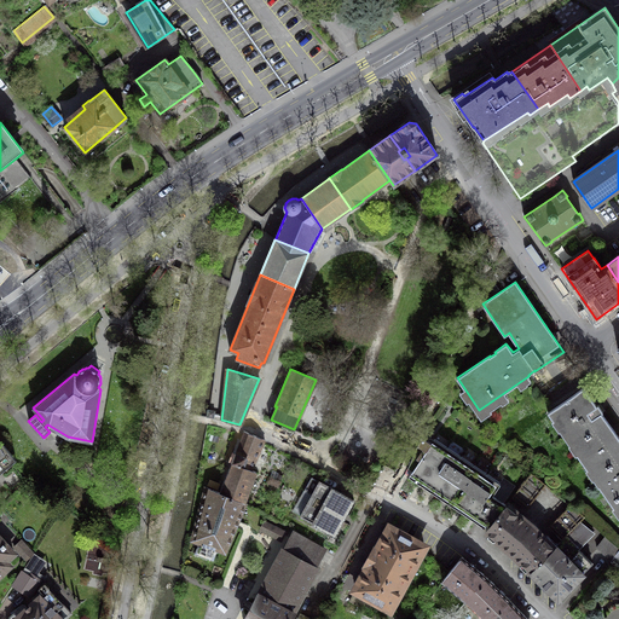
[(583,462),(618,438),(601,412),(602,411),(597,404),(596,405),(584,388),(548,412),(554,421),(557,418),(580,452),(577,455),(583,462)]
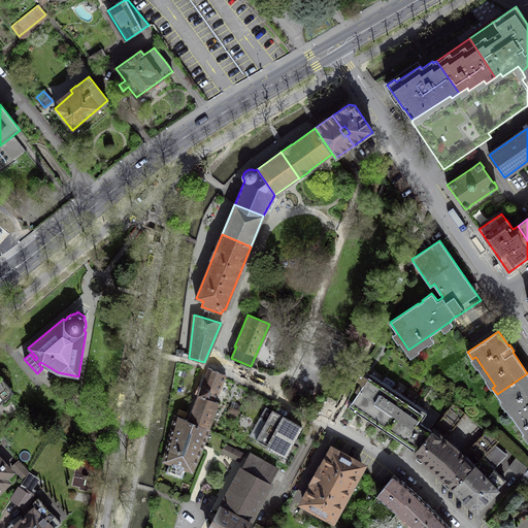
[(427,411),(361,367),(348,398),(345,404),(360,414),(370,421),(380,427),(389,433),(399,440),(413,449),(417,444),(419,446),(430,429),(420,422),(427,411)]
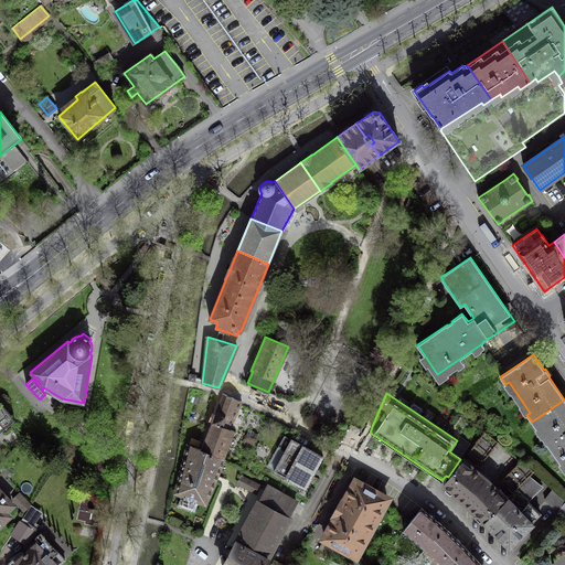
[(242,402),(223,394),(215,414),(212,413),(209,420),(212,422),(230,429),(242,402)]
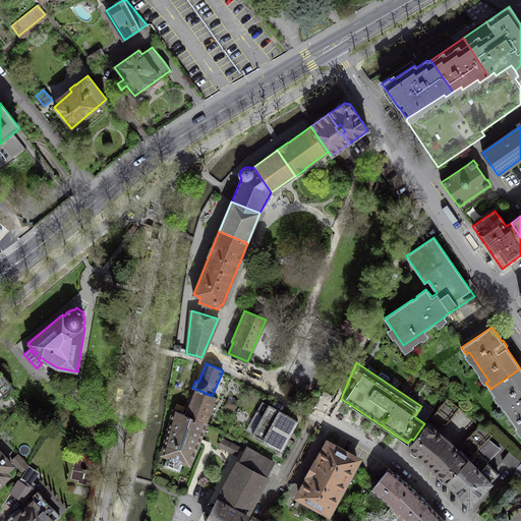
[(520,369),(520,368),(490,389),(495,395),(498,393),(507,407),(504,409),(517,427),(517,426),(516,424),(519,421),(520,423),(520,369)]
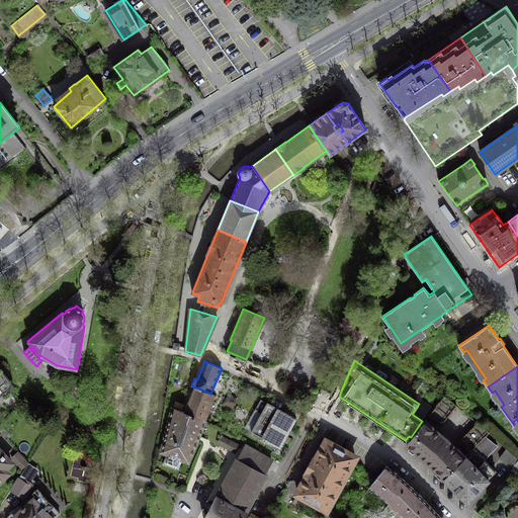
[(0,395),(13,384),(0,368),(0,395)]
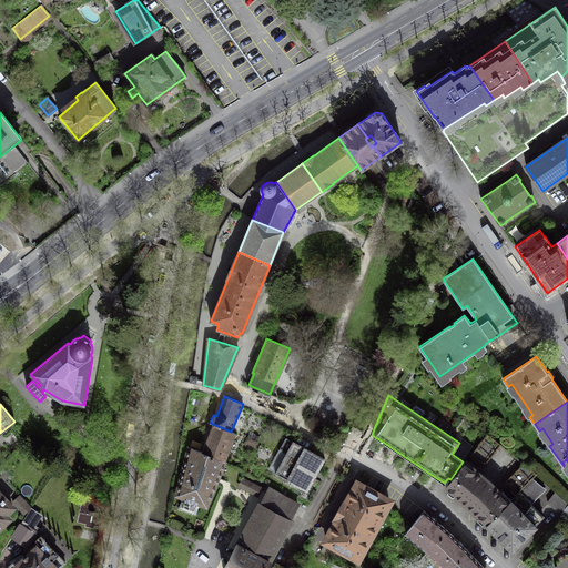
[(202,453),(224,462),(235,434),(231,432),(213,424),(202,453)]
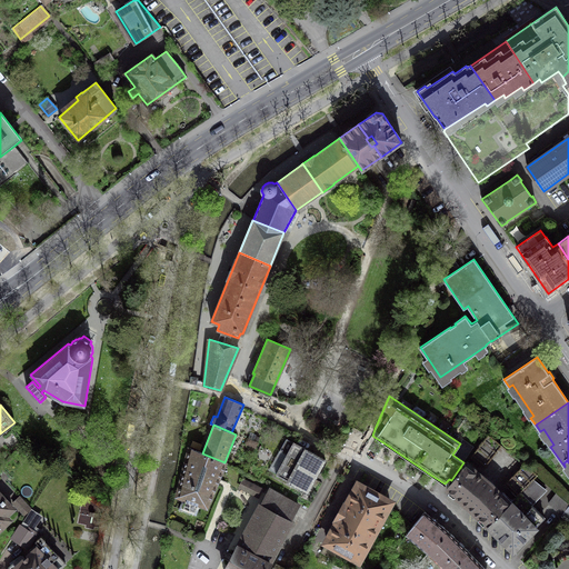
[(501,445),(488,435),(472,455),(486,465),(501,445)]
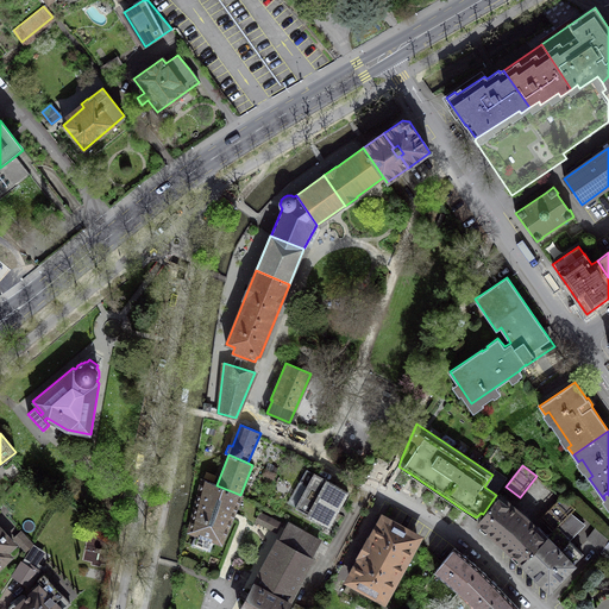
[(349,491),(306,469),(299,482),(307,487),(295,508),(330,526),(349,491)]
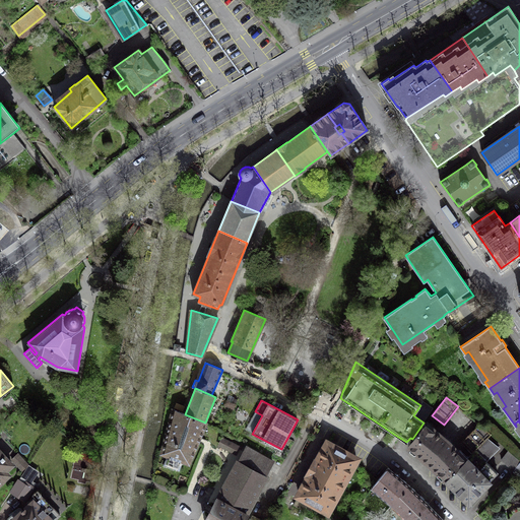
[(188,463),(205,423),(185,414),(174,409),(163,453),(168,455),(164,465),(180,470),(183,461),(188,463)]
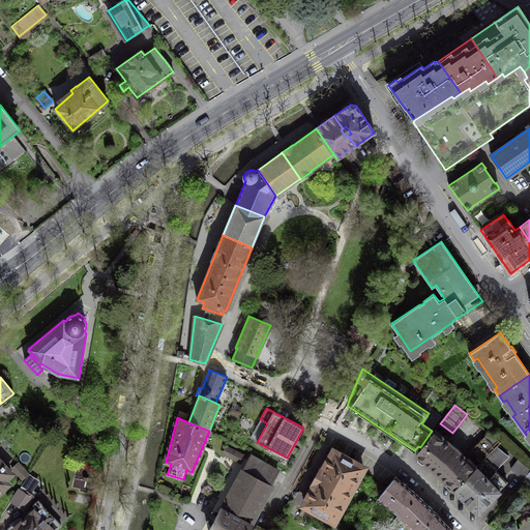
[(455,449),(434,431),(416,453),(436,470),(455,449)]
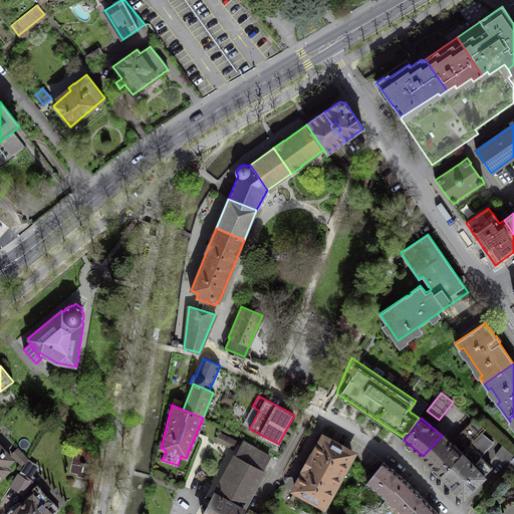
[(486,429),(474,419),(458,435),(468,447),(481,433),(486,429)]
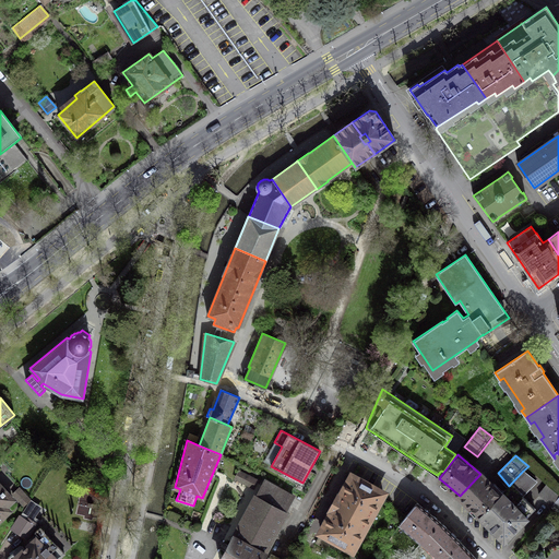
[(501,494),(478,514),(503,540),(535,508),(522,496),(536,482),(523,471),(509,486),(501,494)]
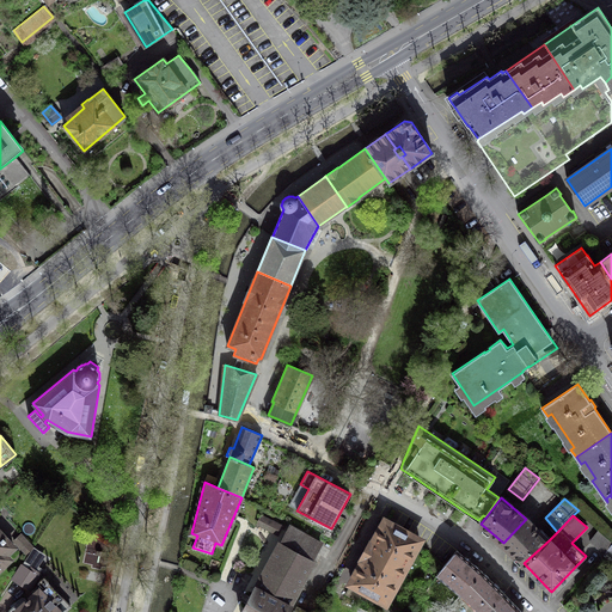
[(526,519),(503,543),(524,563),(549,540),(526,519)]
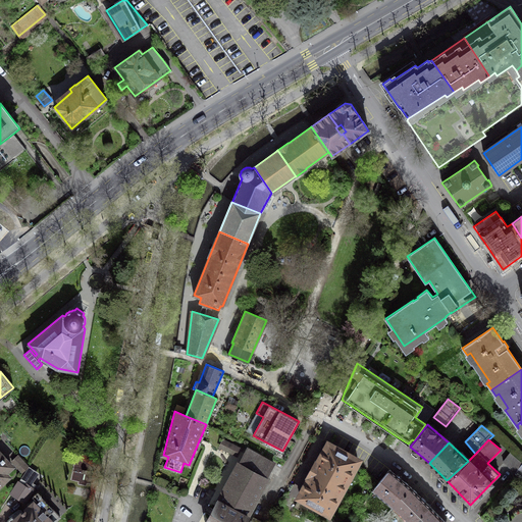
[(358,460),(328,444),(318,463),(316,462),(308,476),(310,478),(300,497),(329,513),(358,460)]
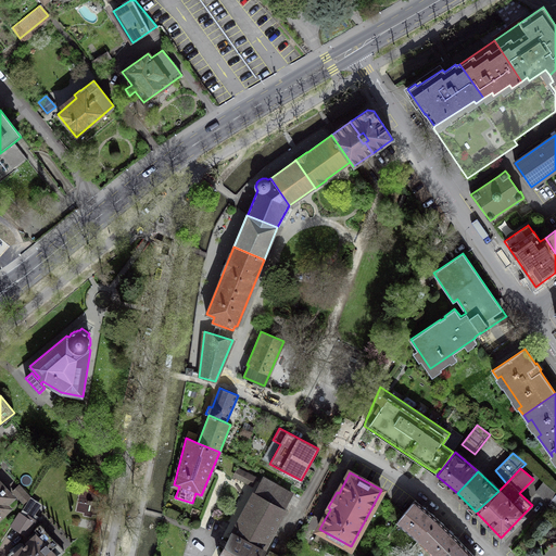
[(264,479),(255,494),(283,508),(291,494),(264,479)]
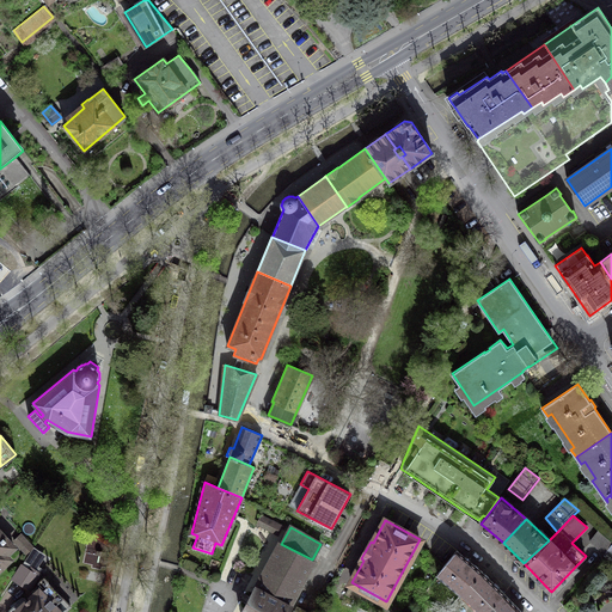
[(611,543),(611,539),(600,528),(589,540),(605,554),(611,543)]
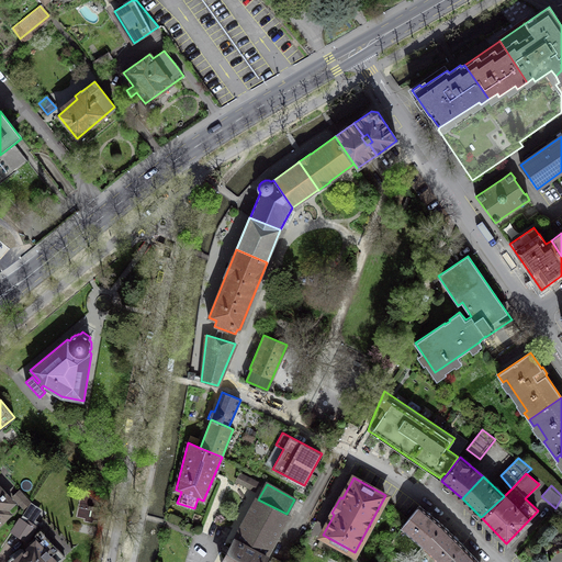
[(0,513),(12,502),(0,489),(0,520),(1,519),(0,517),(0,513)]
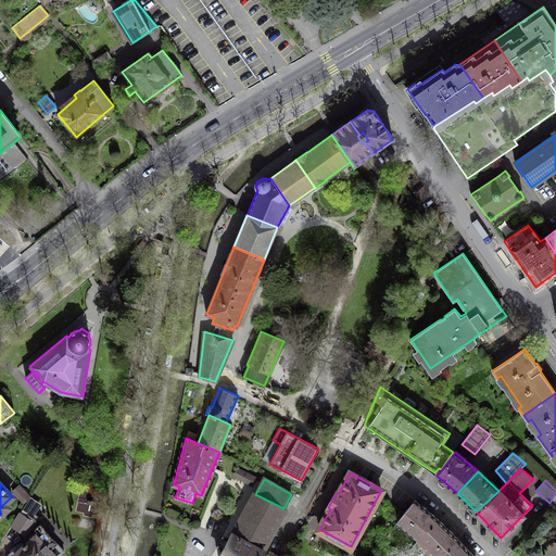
[(19,485),(12,491),(23,503),(29,497),(19,485)]
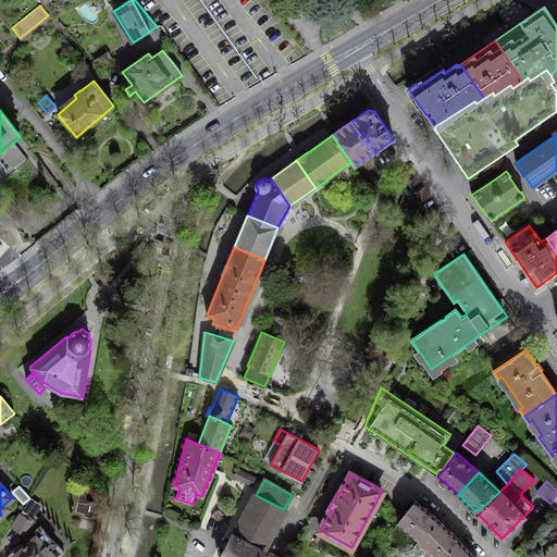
[(260,556),(285,510),(284,509),(256,495),(254,494),(219,556),(260,556)]
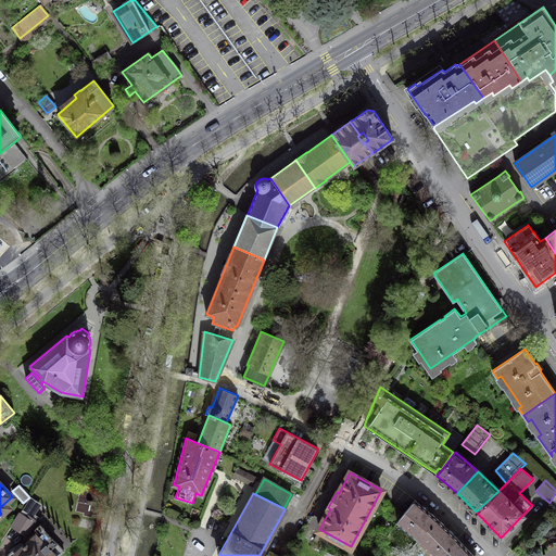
[(555,493),(550,503),(546,506),(555,513),(555,493)]
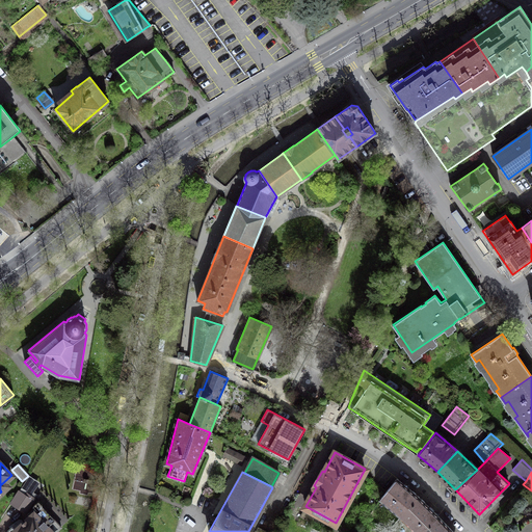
[(401,515),(419,497),(397,479),(380,499),(401,515)]
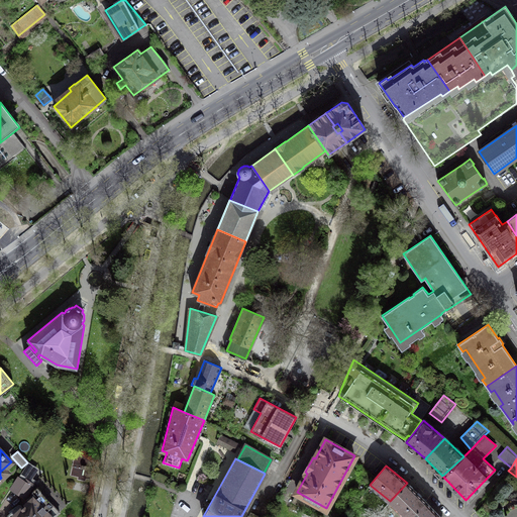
[(27,479),(22,476),(20,479),(18,477),(10,489),(24,498),(33,484),(26,480),(27,479)]
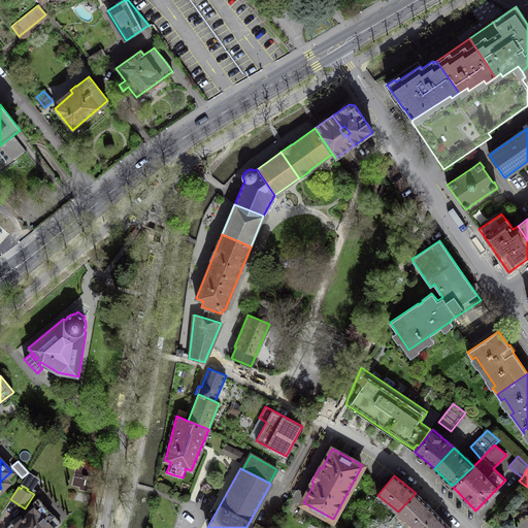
[(414,527),(417,527),(434,512),(416,493),(398,512),(414,527)]
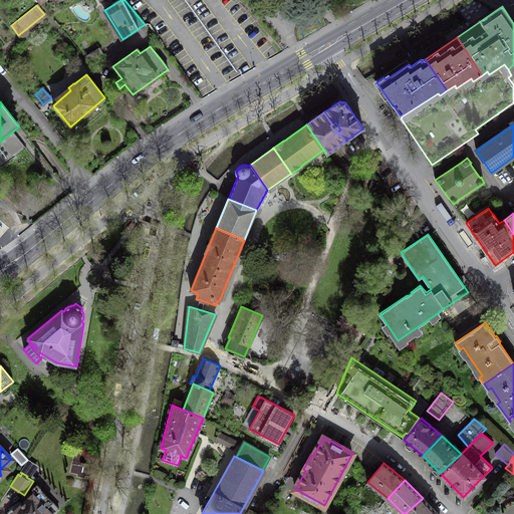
[(53,513),(59,509),(41,489),(33,496),(33,495),(22,505),(22,504),(21,503),(20,503),(20,502),(19,502),(18,502),(17,503),(11,507),(12,508),(6,513),(53,513)]
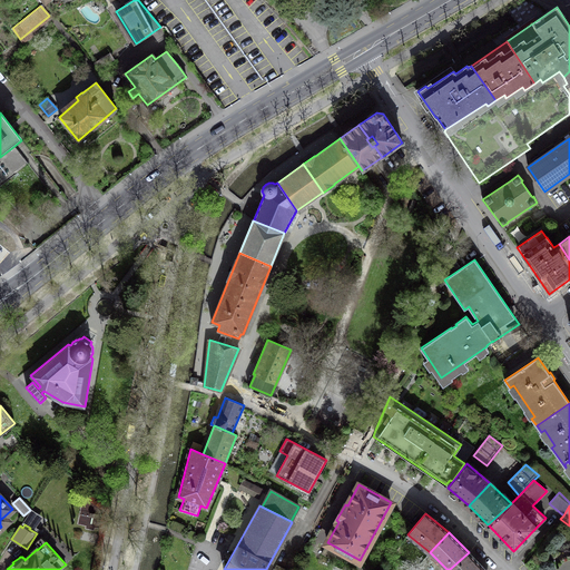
[(485,569),(469,552),(450,569),(485,569)]
